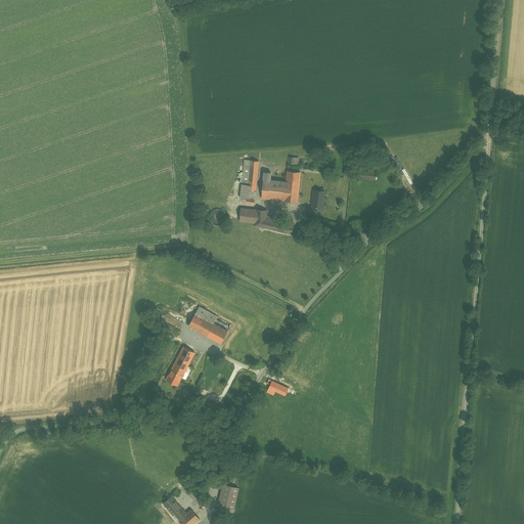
[(345,153),(332,155),(333,164),(346,162),(345,153)]
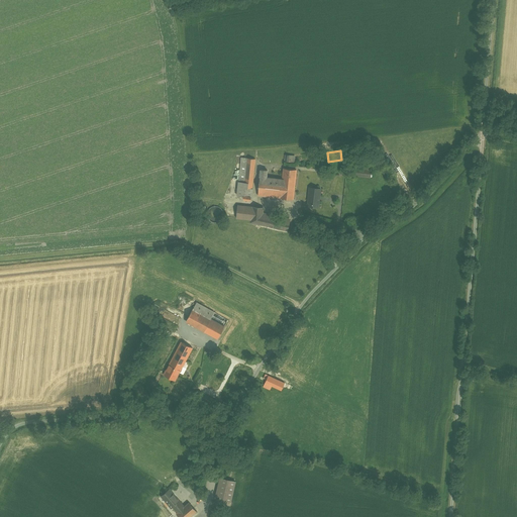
[(255,160),(241,158),(237,196),(251,197),(255,160)]
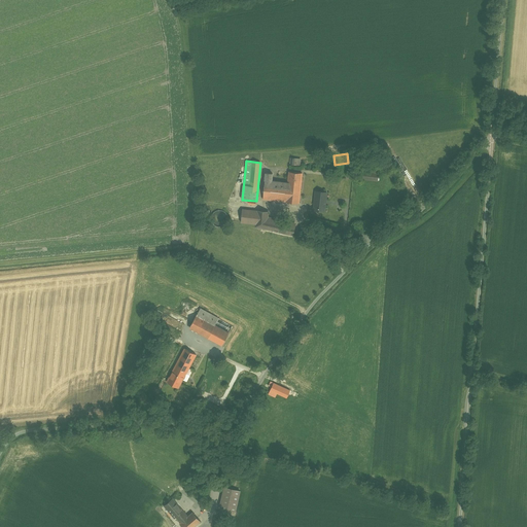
[(288,182),(277,181),(276,187),(301,190),(303,173),(289,172),(288,182)]
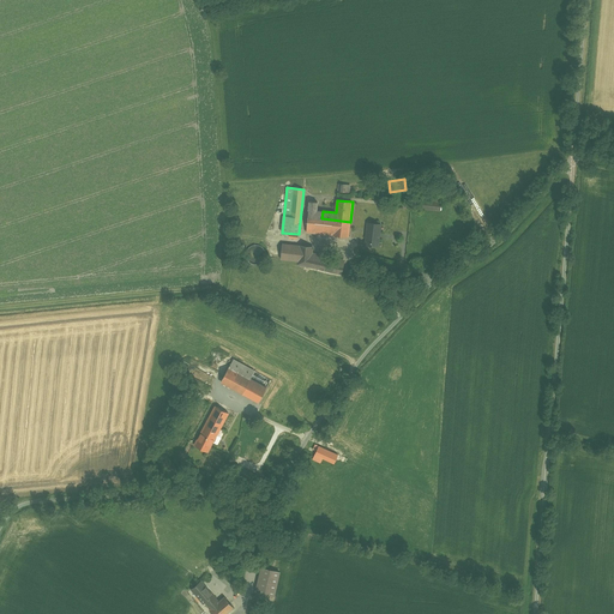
[(323,211),(317,210),(318,202),(311,202),(307,233),(348,238),(350,222),(321,218),(323,211)]
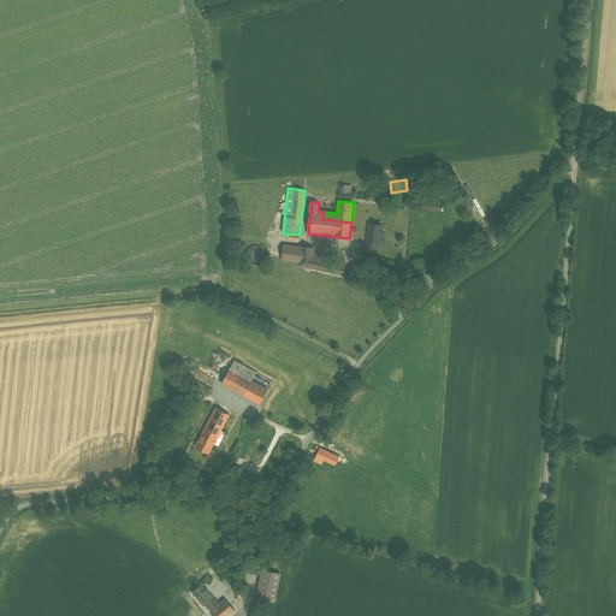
[(368,223),(367,247),(383,247),(384,224),(368,223)]
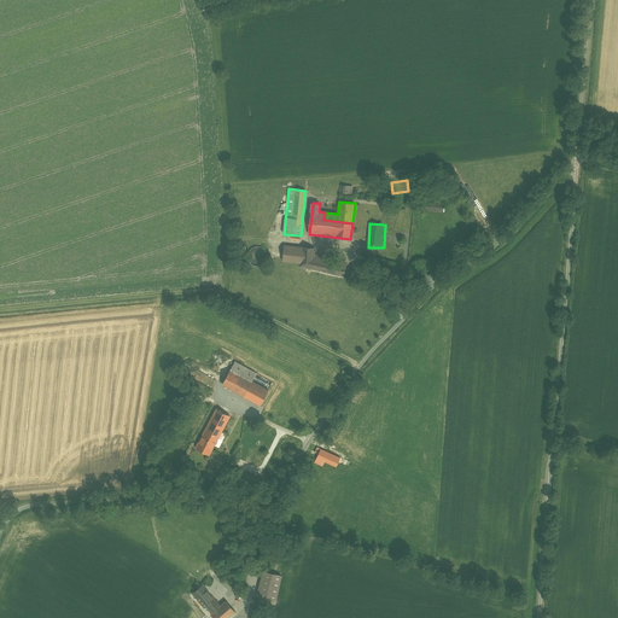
[(302,248),(284,246),(283,261),(301,262),(302,248)]
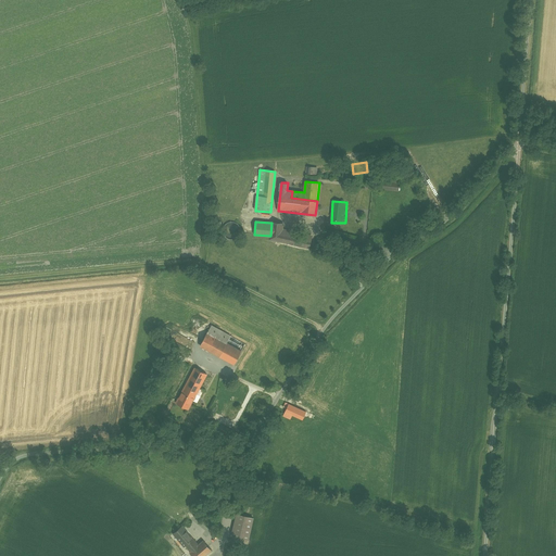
[(283,224),(272,223),(270,236),(269,240),(310,249),(312,238),(282,231),(283,224)]
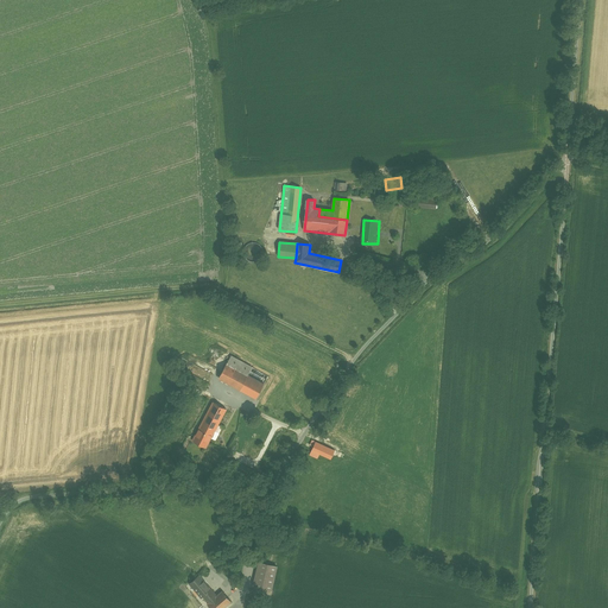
[(252,368),(232,356),(227,365),(248,375),(252,368)]
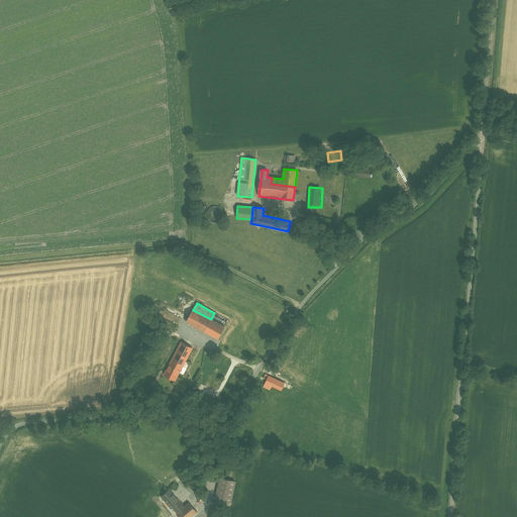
[(211,319),(193,310),(187,322),(217,338),(224,326),(211,319)]
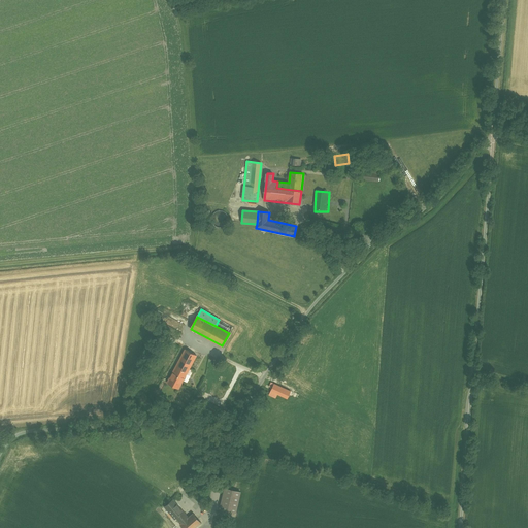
[(186,350),(174,370),(186,376),(197,356),(186,350)]
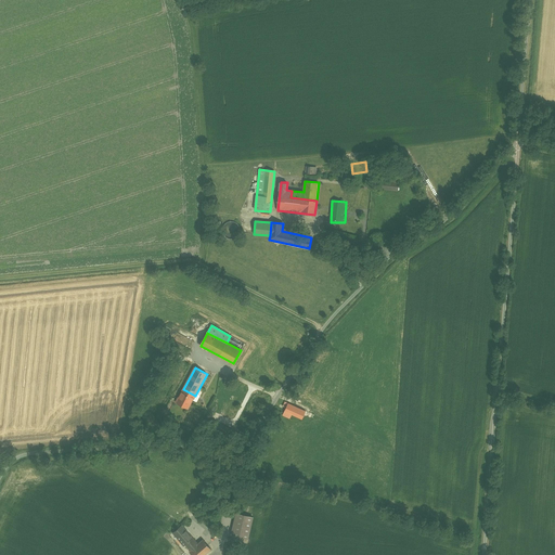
[(195,396),(183,389),(176,402),(188,409),(195,396)]
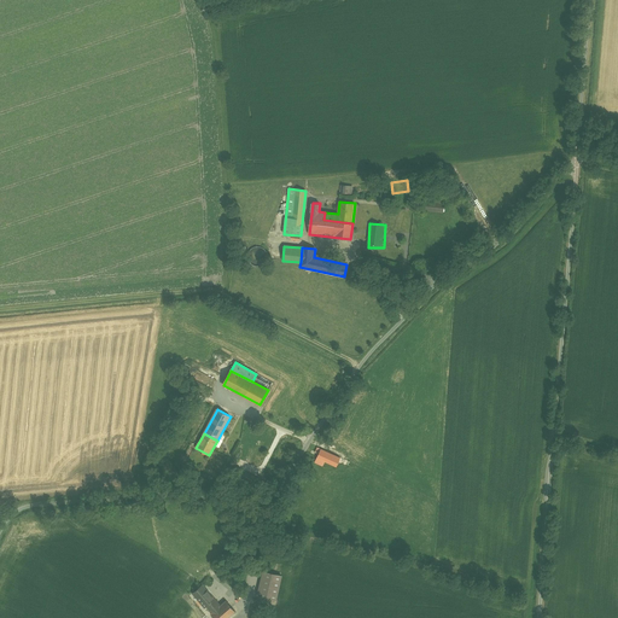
[(190,444),(184,441),(175,459),(181,461),(190,444)]
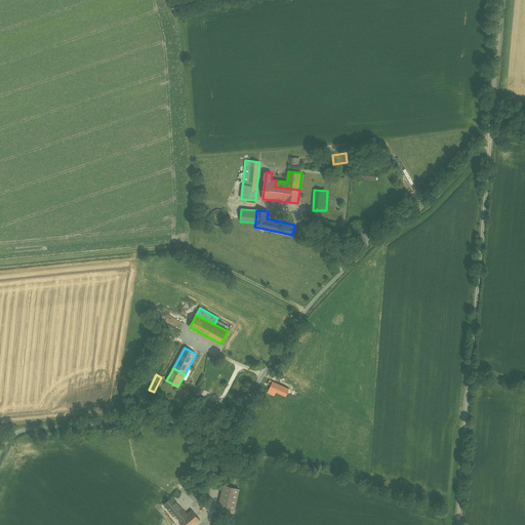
[(289,389),(273,381),(270,389),(286,397),(289,389)]
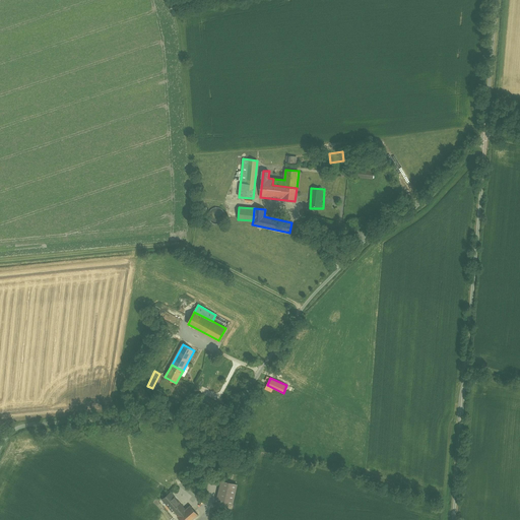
[(217,406),(197,396),(194,401),(214,412),(217,406)]
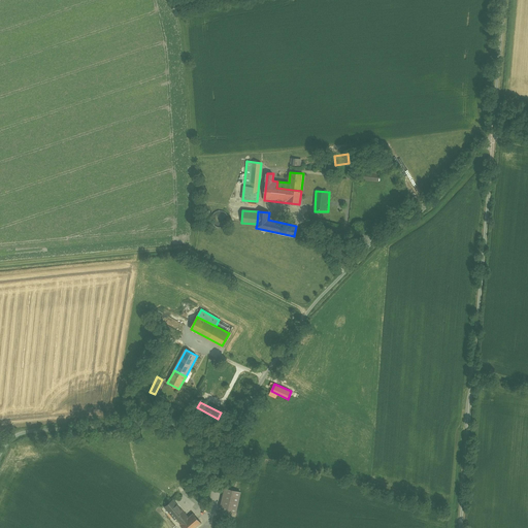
[(239,493),(225,490),(221,507),(235,510),(239,493)]
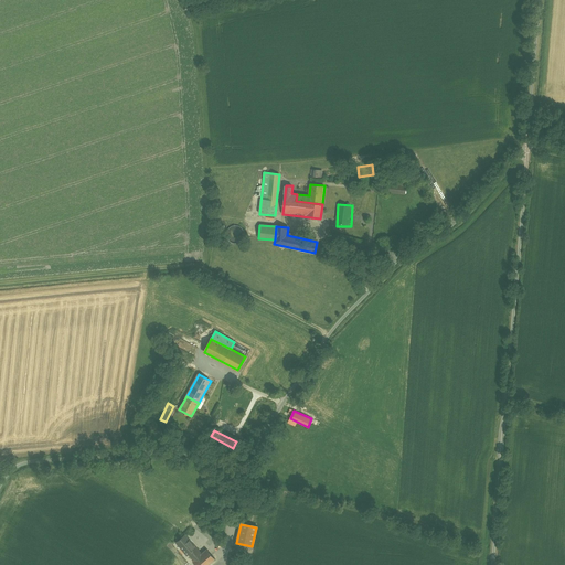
[(202,554),(185,534),(177,542),(188,555),(190,554),(195,560),(202,554)]
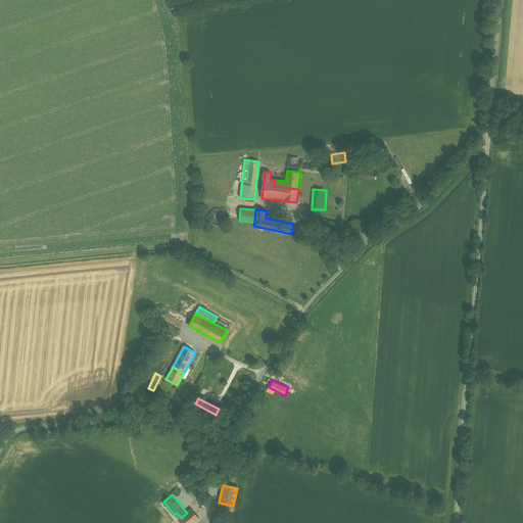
[(192,522),(200,517),(192,508),(181,518),(179,519),(182,522),(192,522)]
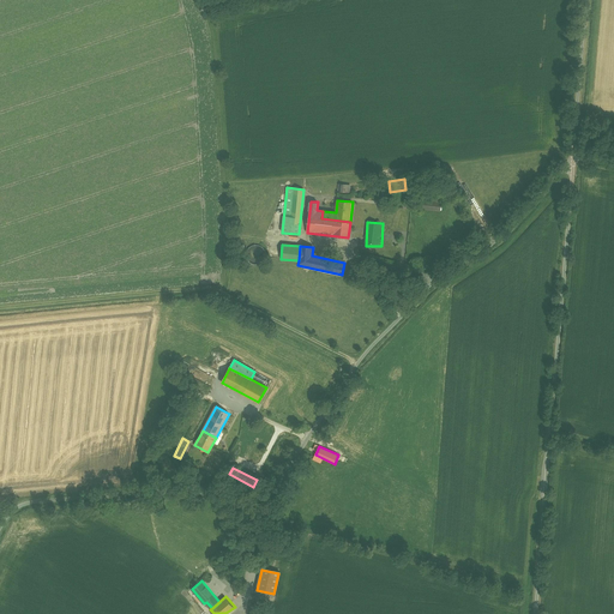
All buildings are outlined.
